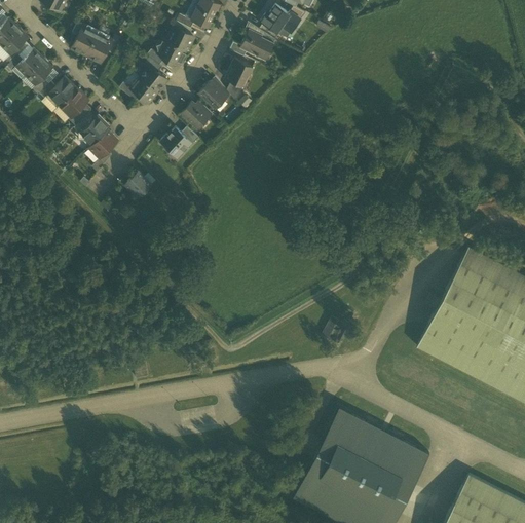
[(66,0),(40,0),(51,6),(61,11),(66,0)]
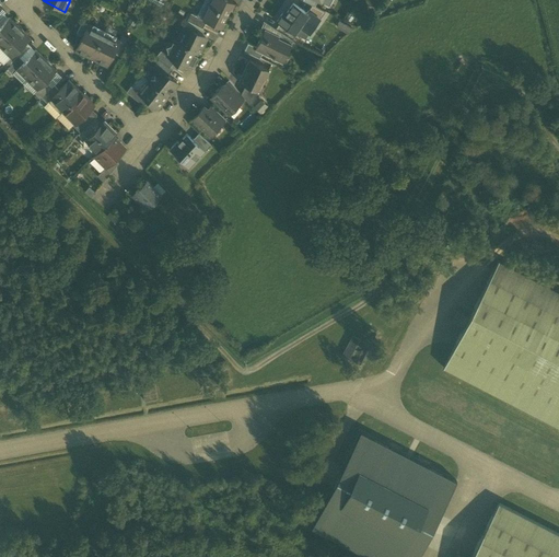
[(222,0),(208,0),(205,8),(228,19),(231,12),(232,12),(235,7),(222,0)]
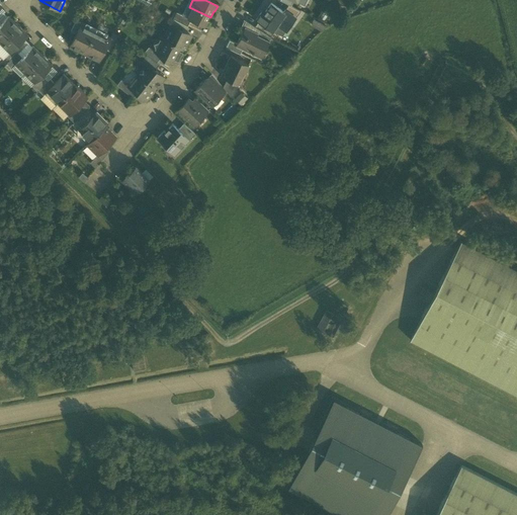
[(295,3),(288,0),(282,0),(281,3),(292,9),(295,3)]
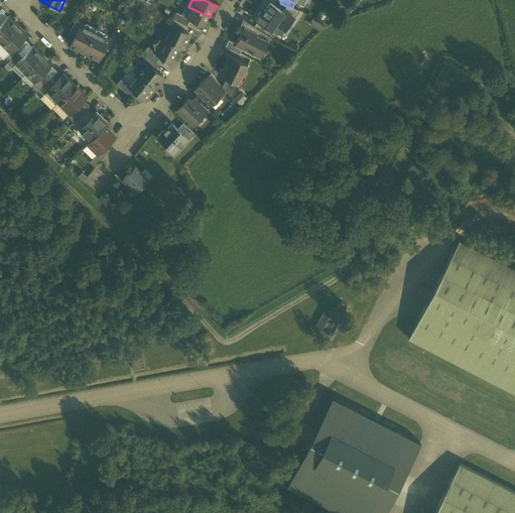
[(59,11),(50,6),(48,12),(60,18),(63,13),(59,11)]
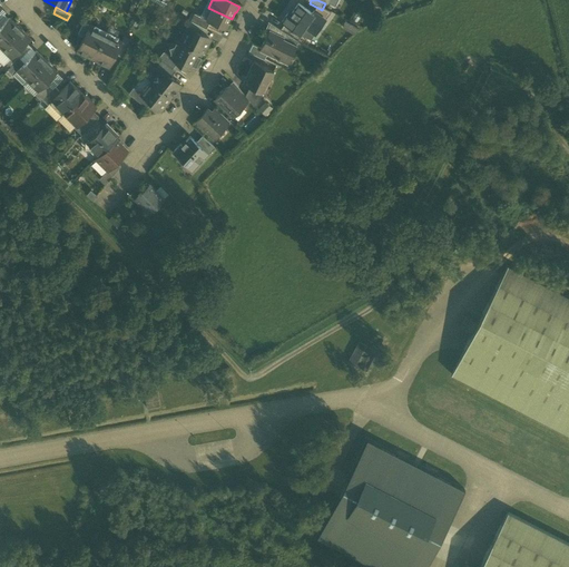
[(300,7),(291,19),(288,17),(283,25),(285,27),(300,37),(305,29),(314,17),(300,7)]
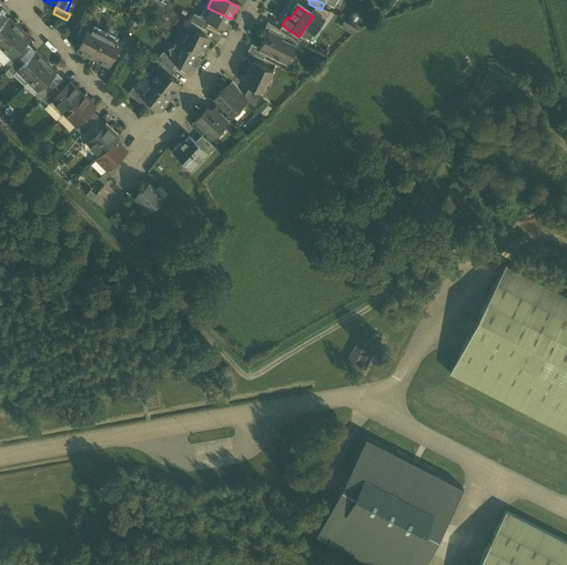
[(231,19),(208,8),(202,20),(208,23),(210,24),(215,27),(225,32),(229,26),(228,26),(231,19)]
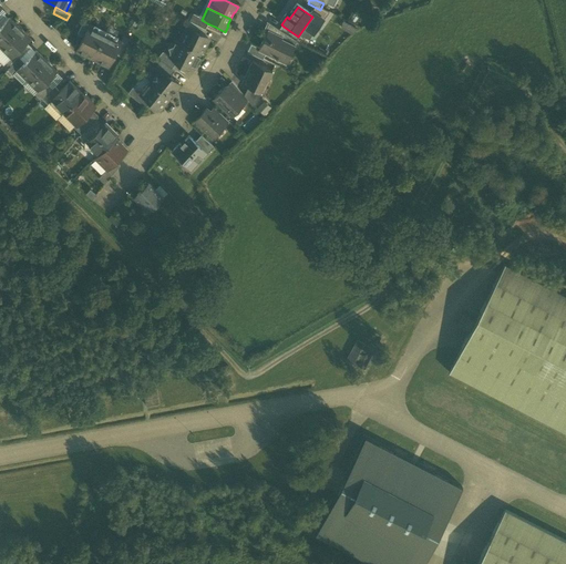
[(315,14),(312,17),(304,29),(310,34),(314,31),(318,34),(321,37),(330,26),(315,14)]
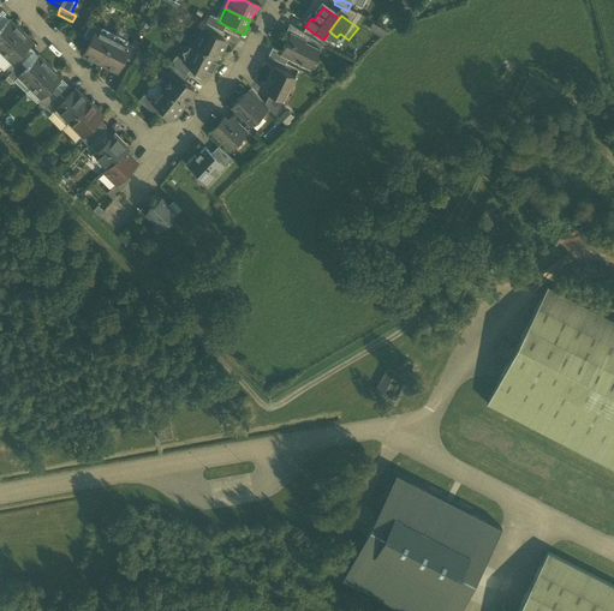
[(5,18),(0,23),(0,33),(11,23),(5,18)]
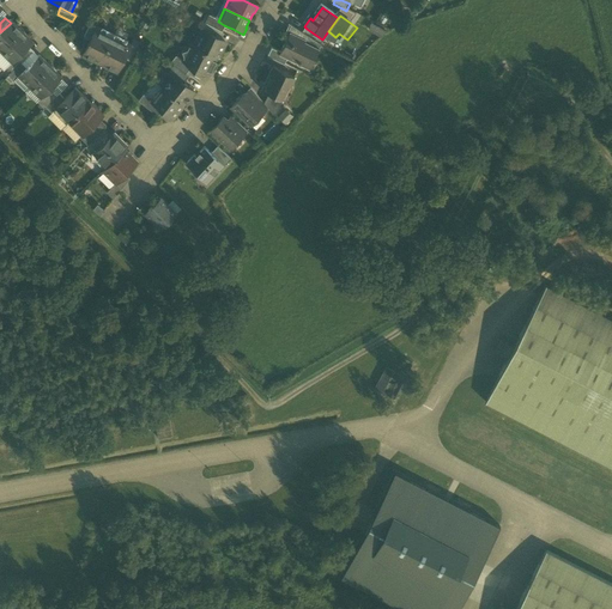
[(218,22),(211,18),(206,26),(223,35),(226,26),(224,25),(218,22)]
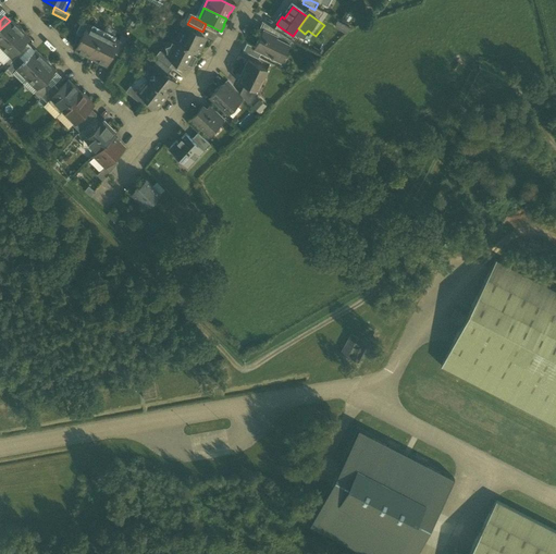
[(0,29),(0,46),(2,48),(20,31),(10,21),(0,29)]
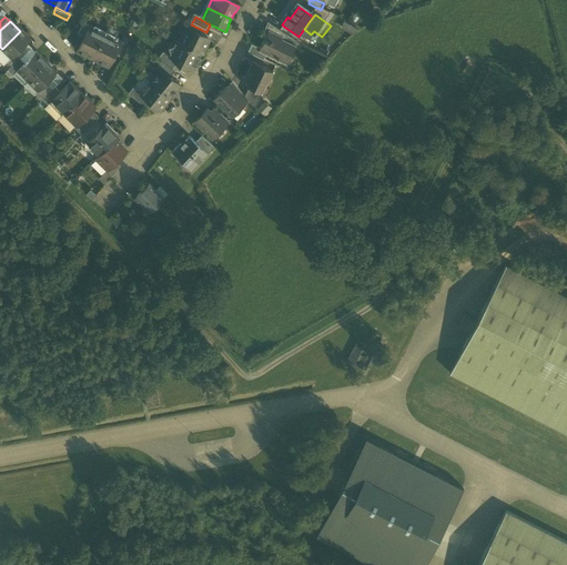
[(84,26),(79,38),(84,40),(90,28),(84,26)]
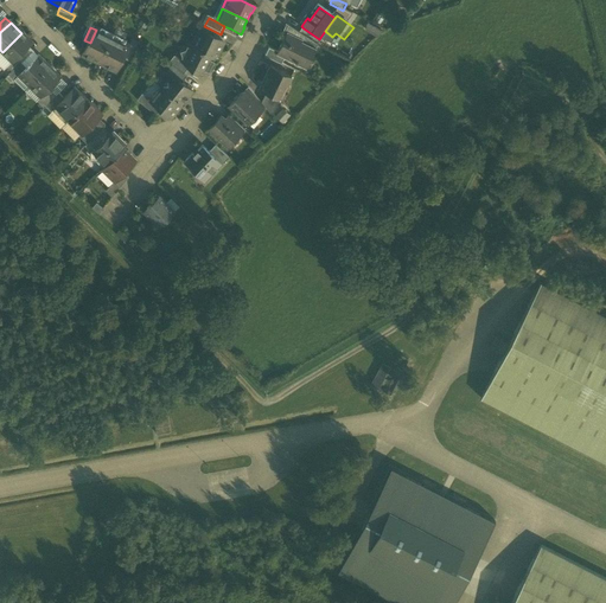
[(319,39),(304,29),(300,34),(305,38),(316,45),(319,46),(325,50),(329,45),(319,39)]
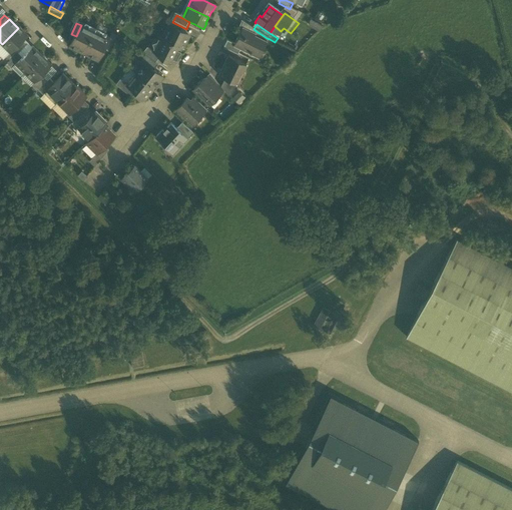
[(96,33),(81,25),(76,36),(70,49),(84,56),(96,33)]
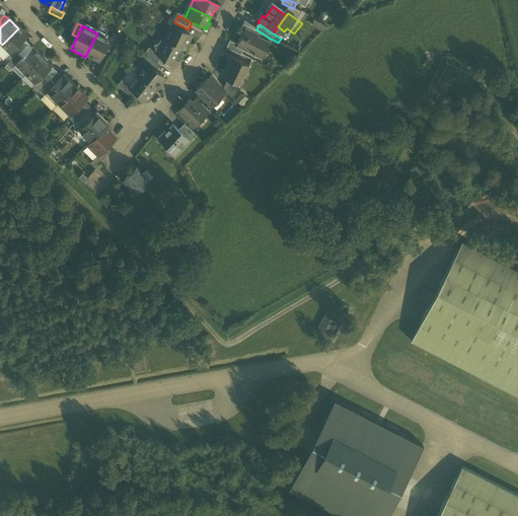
[(284,31),(278,26),(273,33),(281,39),(284,41),(291,31),(287,28),(284,31)]
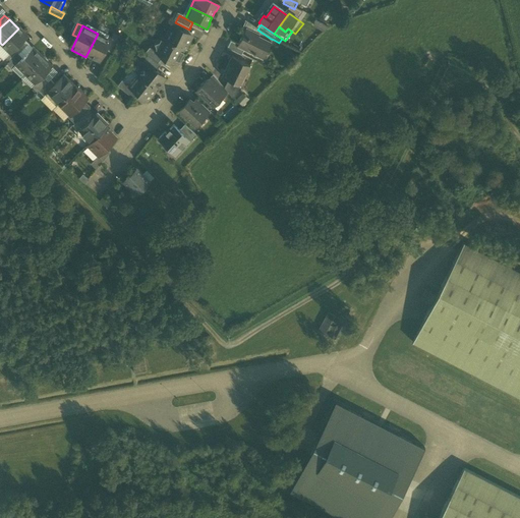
[(18,29),(2,45),(11,54),(15,50),(24,41),(27,38),(18,29)]
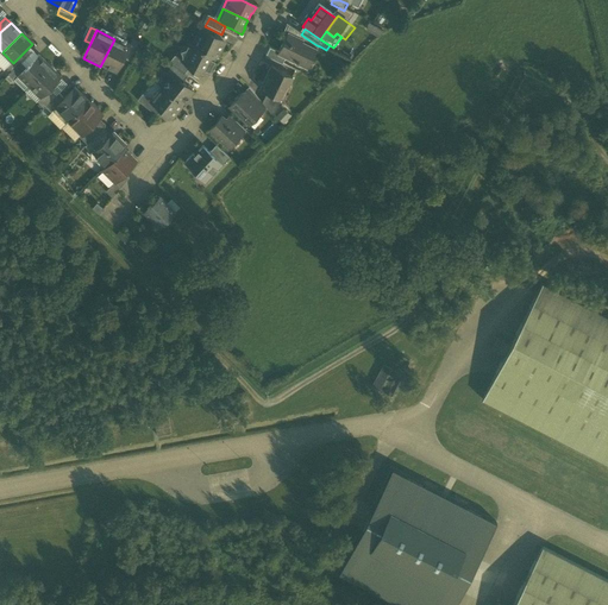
[(224,44),(204,33),(201,37),(200,37),(194,48),(218,60),(224,49),(223,48),(224,44)]
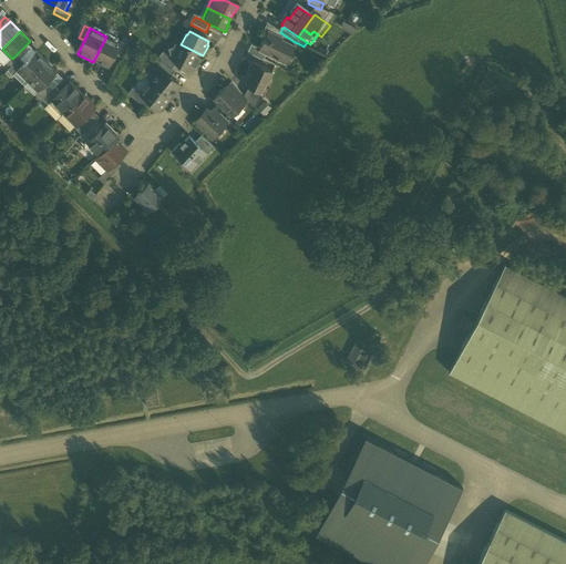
[(283,42),(269,33),(260,51),(259,52),(267,55),(287,65),(288,64),(285,63),(291,49),(295,51),(295,50),(283,42)]
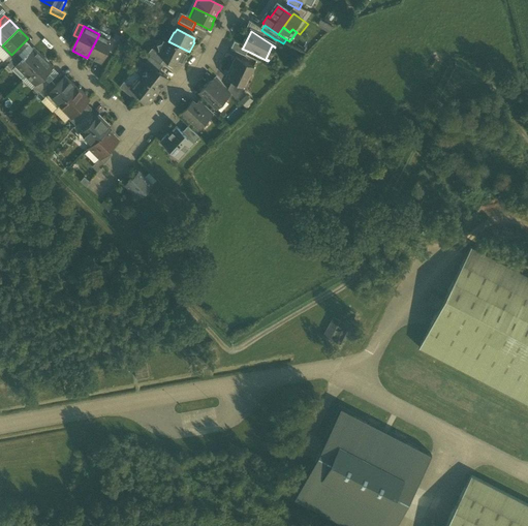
[(275,39),(266,33),(264,39),(275,47),(278,40),(275,39)]
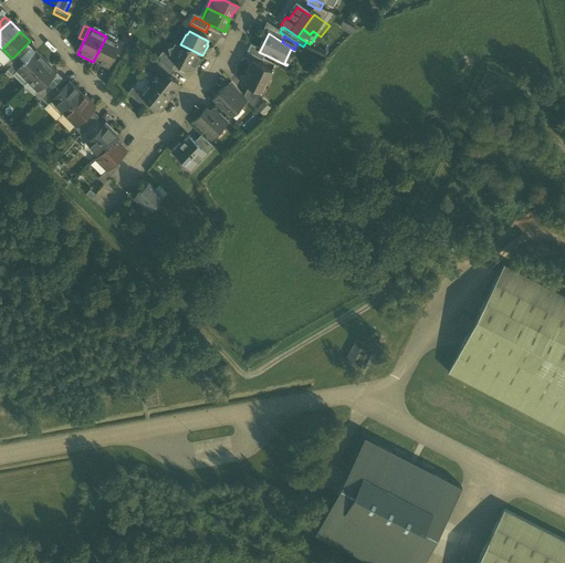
[(122,44),(106,37),(93,62),(108,70),(115,56),(122,44)]
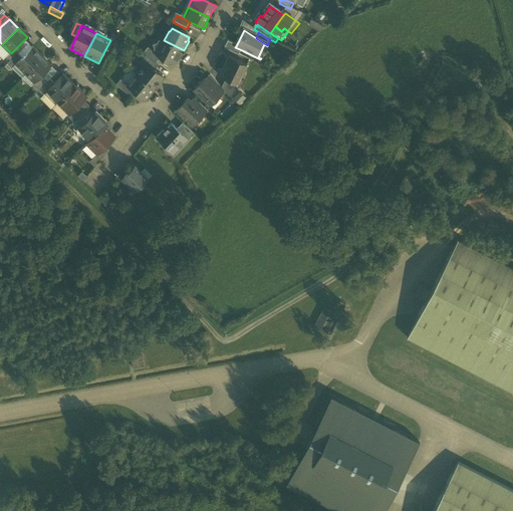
[(184,50),(164,40),(161,38),(154,52),(153,53),(161,59),(168,65),(171,62),(176,65),(184,50)]
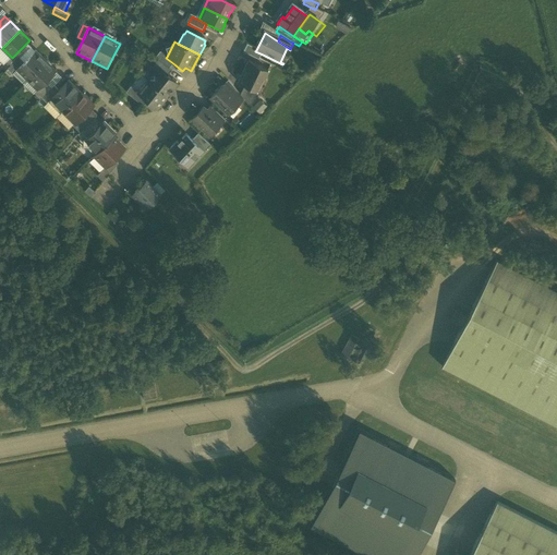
[(26,44),(16,53),(22,59),(29,50),(32,48),(26,44)]
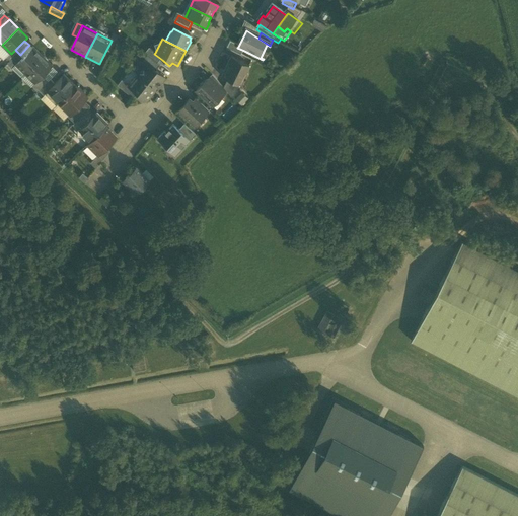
[(117,44),(112,41),(105,52),(112,55),(117,44)]
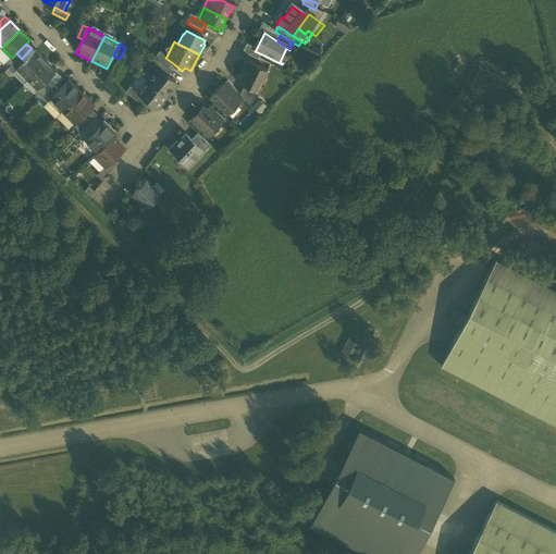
[(256,50),(248,46),(244,53),(259,61),(262,54),(255,51),(256,50)]
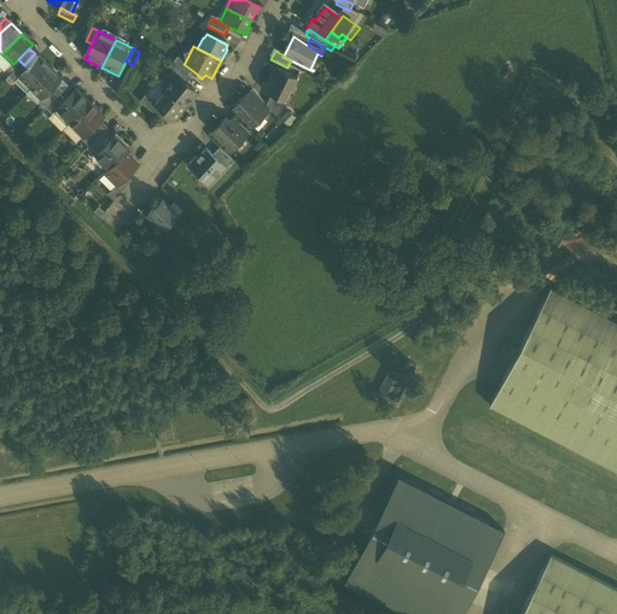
[(33,56),(24,65),(29,70),(39,60),(33,56)]
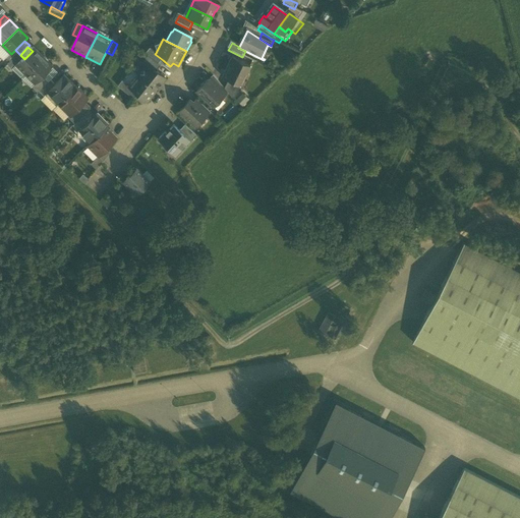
[(11,54),(7,59),(11,63),(20,55),(15,50),(11,54)]
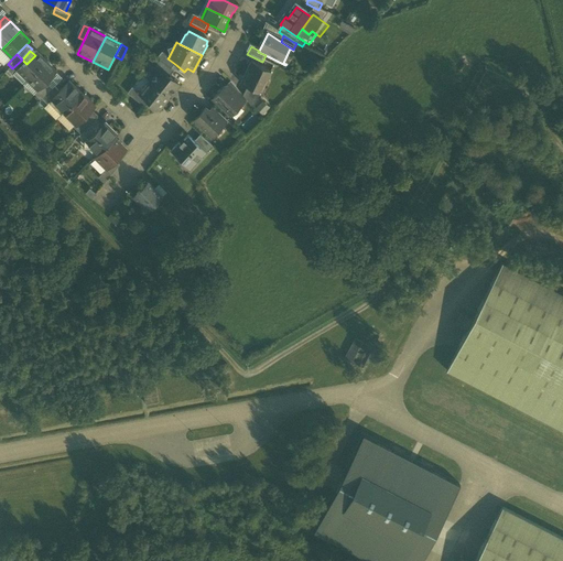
[(26,64),(19,72),(29,82),(46,64),(36,54),(35,55),(26,64)]
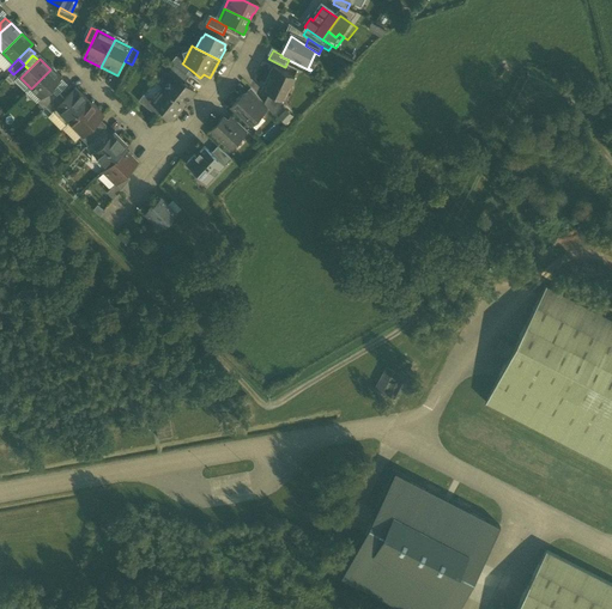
[(183,62),(177,59),(173,65),(175,67),(187,78),(192,71),(182,64),(183,62)]
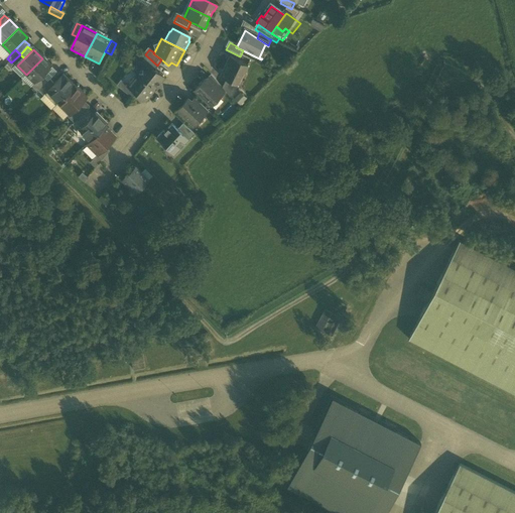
[(11,62),(8,66),(12,70),(17,66),(24,58),(20,54),(11,62)]
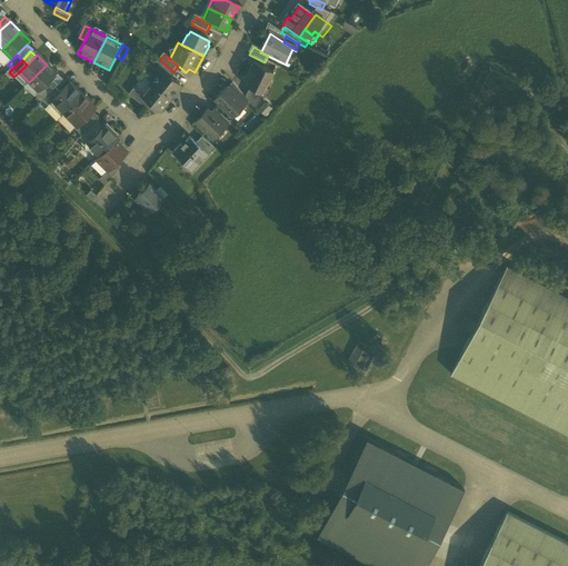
[(173,72),(162,62),(158,69),(162,72),(171,80),(176,73),(173,72)]
